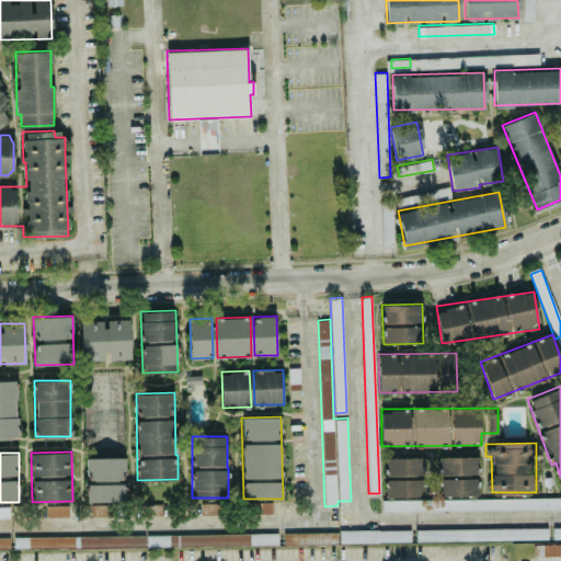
[(125,456),(86,457),(87,502),(126,501),(125,456)]
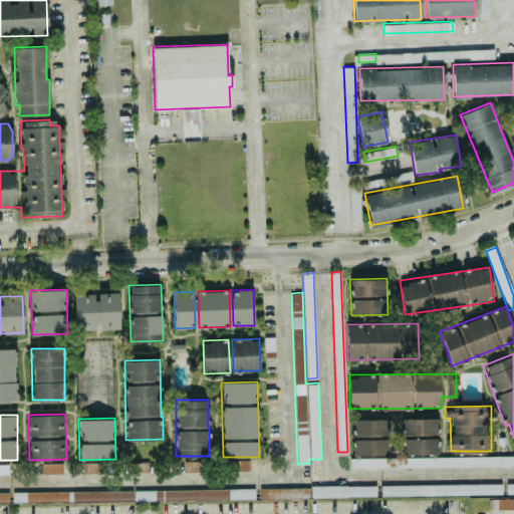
[(438,418),(402,419),(403,454),(438,453),(438,418)]
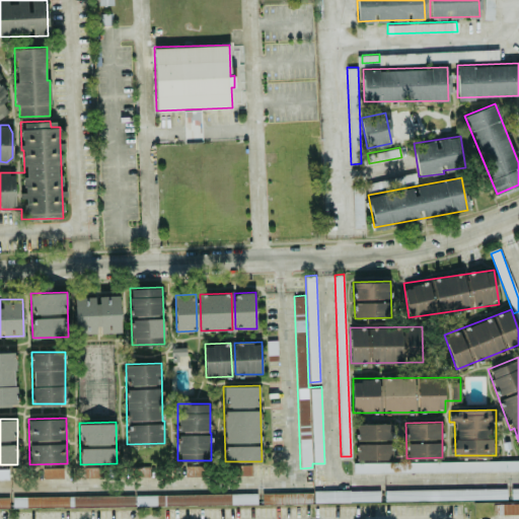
[(506,498),(506,488),(393,489),(393,499),(506,498)]
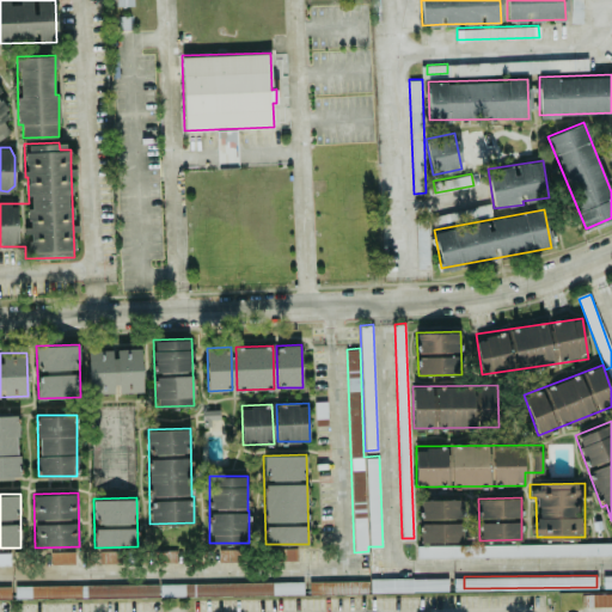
[(448,589),(447,576),(310,580),(310,593),(448,589)]
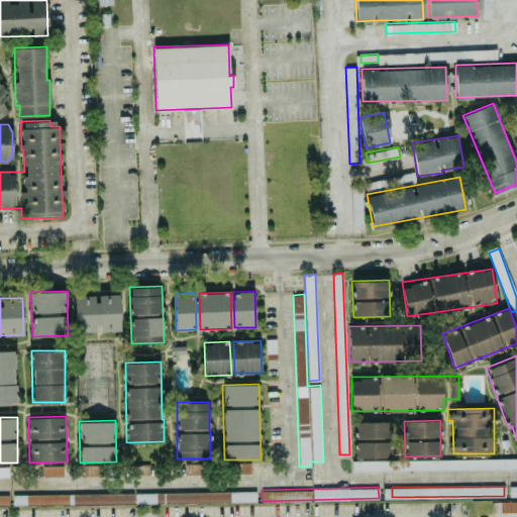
[(12,494),(12,504),(255,502),(255,491),(12,494)]
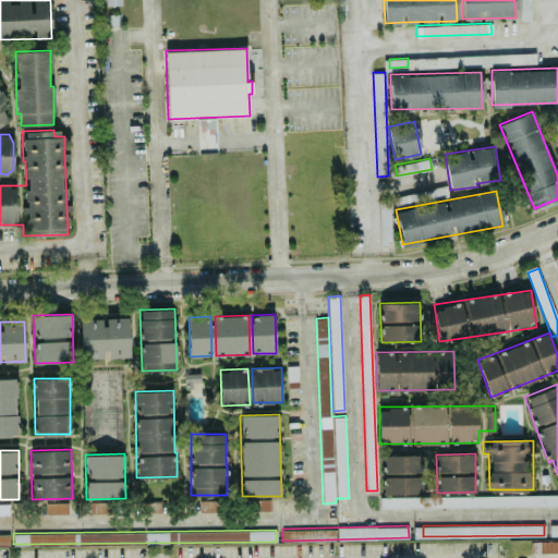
[(10,534),(0,534),(0,544),(10,545),(10,534)]
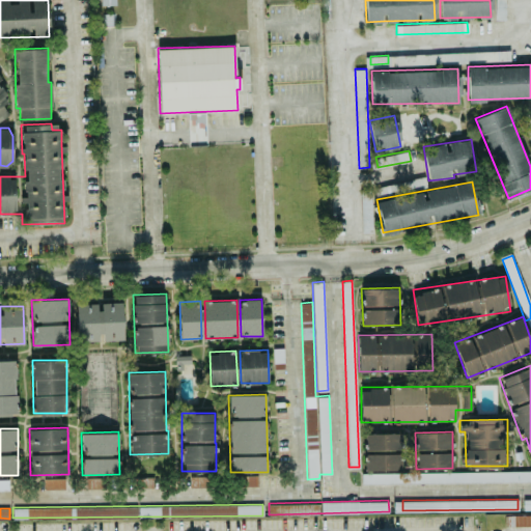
[(530,513),(513,514),(513,525),(530,524),(530,513)]
